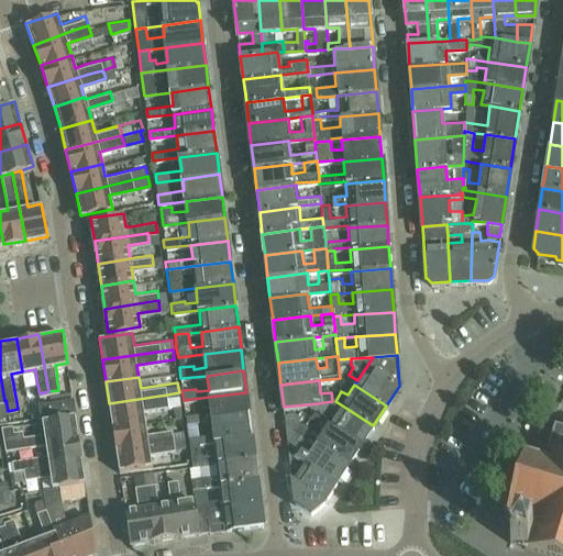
[(40,402),(72,398),(70,390),(50,393),(50,392),(39,395),(40,402)]
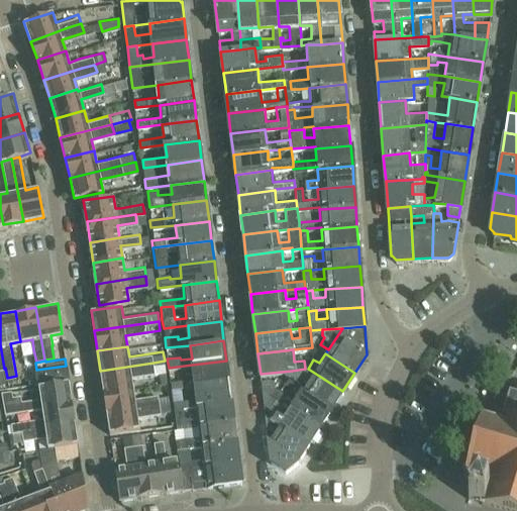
[(226,361),(192,365),(194,378),(170,381),(171,388),(195,385),(228,381),(226,361)]
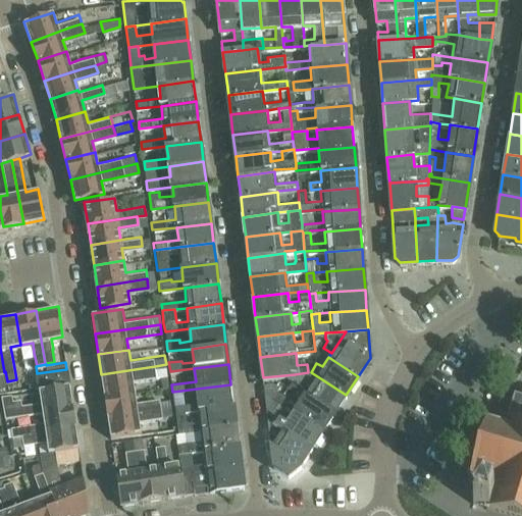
[(156,375),(155,366),(101,374),(104,395),(135,390),(133,378),(156,375)]
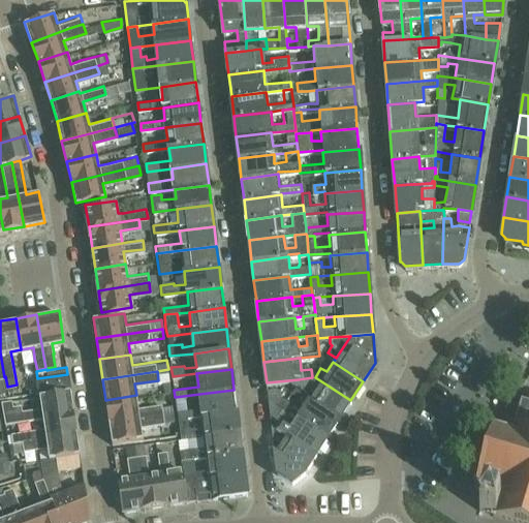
[(68,374),(67,374),(37,378),(39,395),(40,395),(70,390),(68,374)]
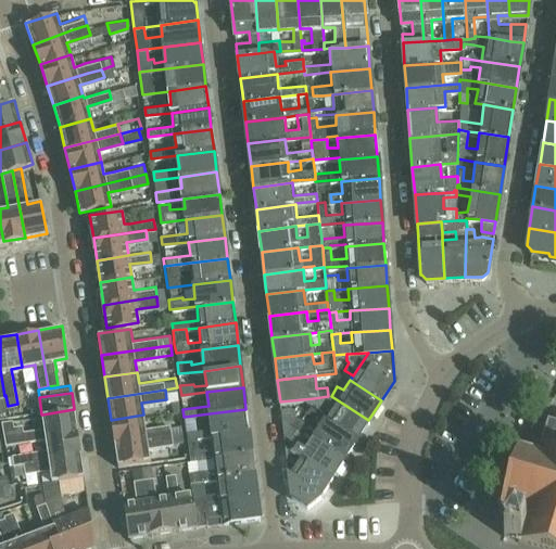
[(331,396),(328,396),(314,398),(330,409),(324,419),(356,438),(368,420),(331,396)]
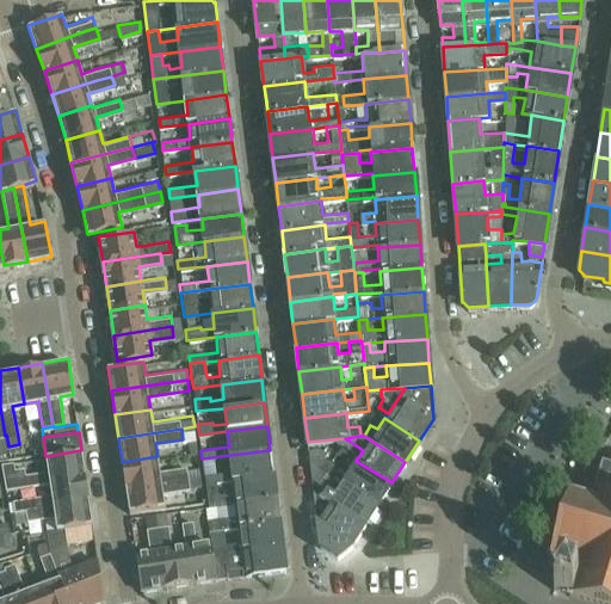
[(320,447),(308,448),(309,458),(314,462),(333,474),(343,480),(378,503),(392,482),(356,461),(349,472),(325,455),(327,451),(320,447)]
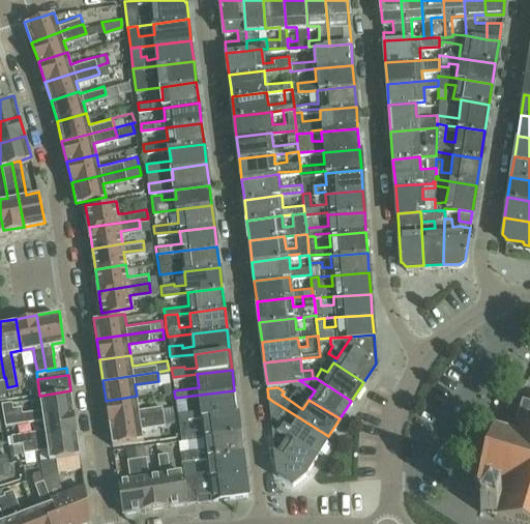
[(31,409),(22,410),(21,404),(12,405),(11,399),(1,401),(4,423),(43,417),(43,416),(74,411),(70,390),(40,396),(42,407),(31,409)]
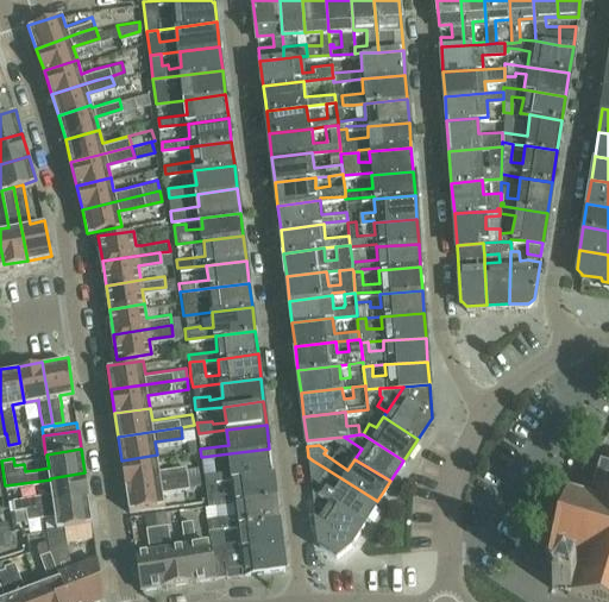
[(215,480),(232,477),(272,472),(269,449),(230,453),(201,457),(203,481),(215,480)]
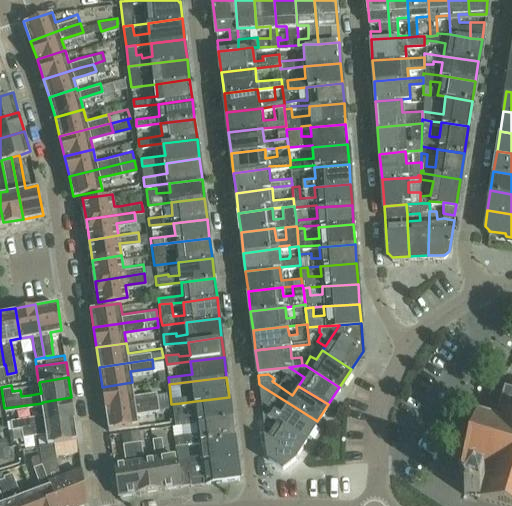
[(133,393),(132,382),(102,387),(105,407),(157,399),(156,389),(133,393)]
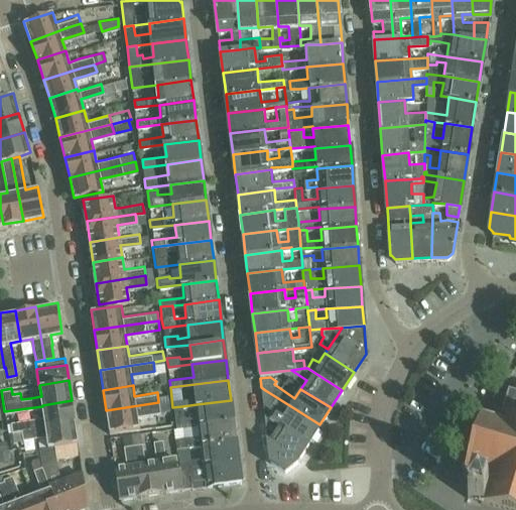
[(484,411),(481,410),(464,468),(467,469),(467,468),(475,470),(476,471),(473,479),(472,479),(467,495),(481,499),(481,500),(515,509),(515,390),(499,386),(493,396),(493,407),(495,408),(492,415),(483,413),(484,411)]
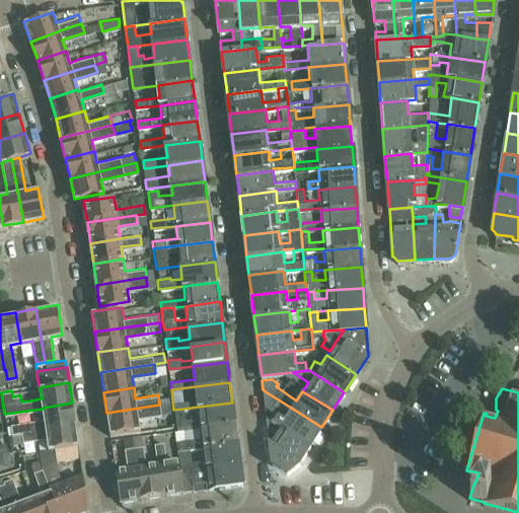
[(283,402),(267,392),(263,389),(266,416),(310,444),(321,427),(291,408),(284,419),(276,414),(283,402)]
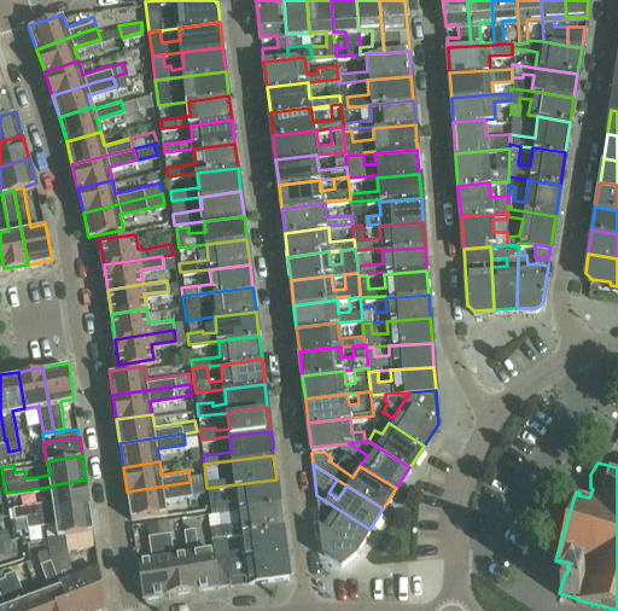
[(39,500),(28,502),(12,505),(13,516),(89,504),(86,479),(51,486),(51,487),(53,499),(39,500)]
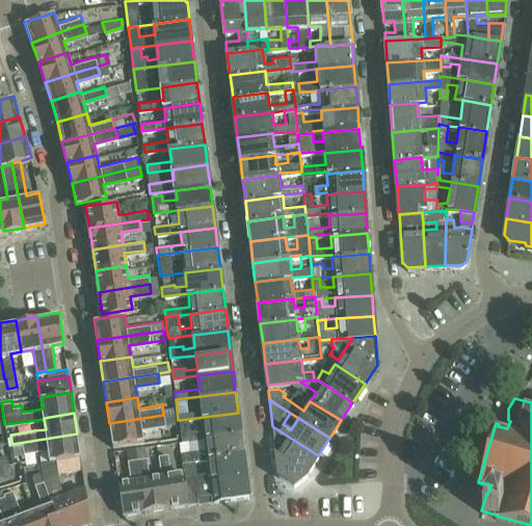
[(188,419),(178,420),(180,441),(186,440),(206,438),(240,432),(238,413),(203,417),(205,427),(189,428),(188,419)]
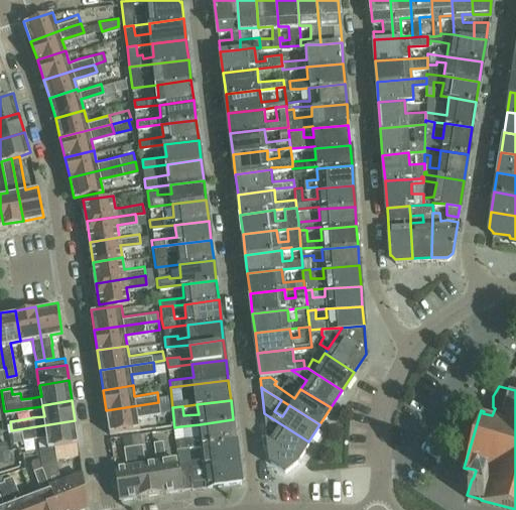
[(158,402),(106,410),(109,430),(139,426),(137,414),(160,411),(158,402)]
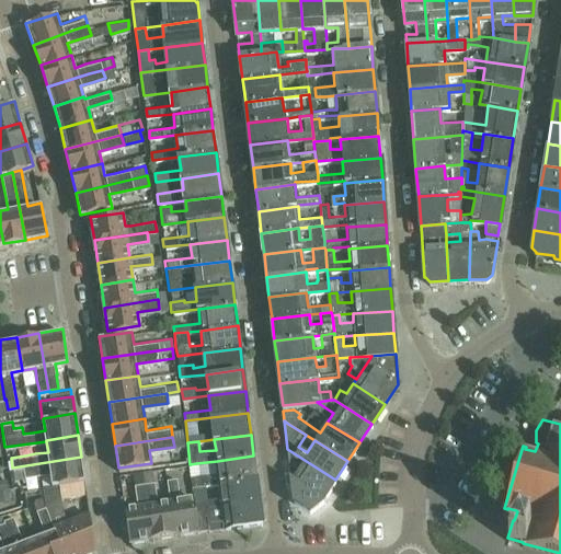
[(323,498),(335,480),(287,449),(294,499),(309,509),(323,498)]
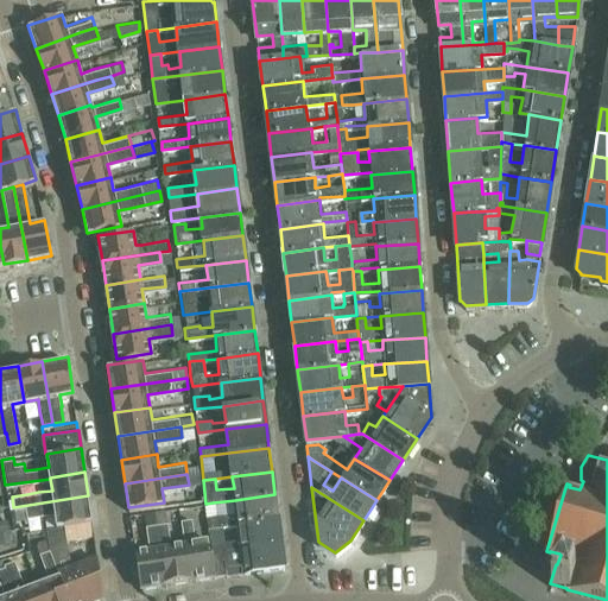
[(213,503),(206,504),(209,527),(238,524),(278,518),(274,494),(235,500),(236,512),(215,516),(213,503)]
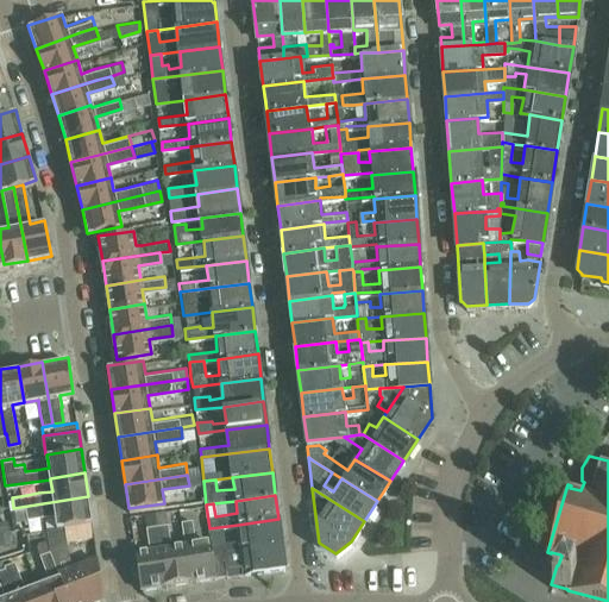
[(88,496),(13,508),(16,519),(55,513),(57,526),(92,520),(88,496)]
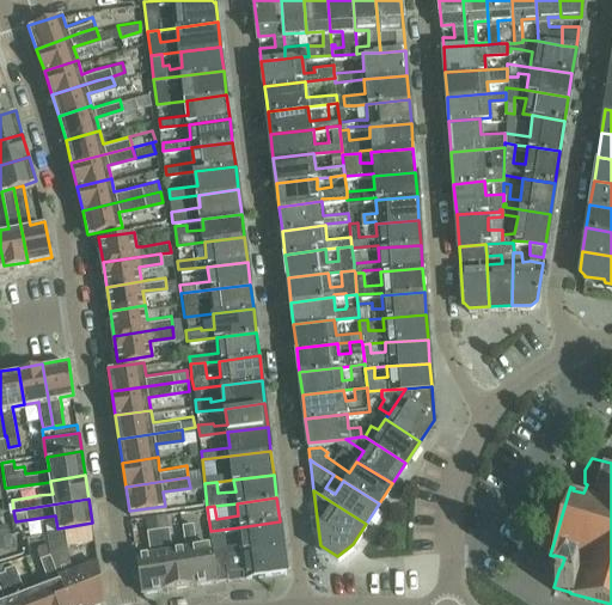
[(171,548),(170,543),(166,511),(154,512),(165,586),(191,581),(185,545),(171,548)]
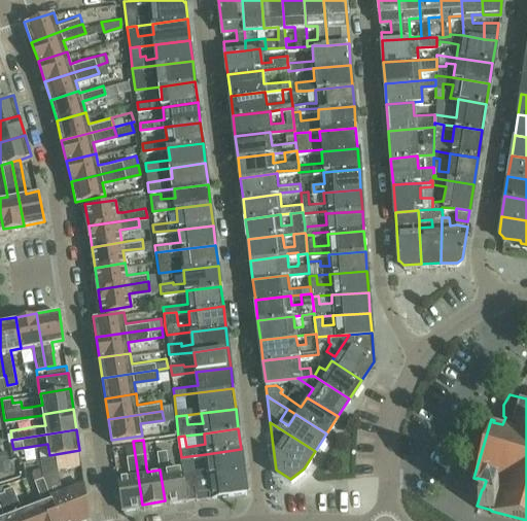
[(129,475),(116,477),(121,508),(142,505),(133,441),(124,443),(128,470),(129,475)]
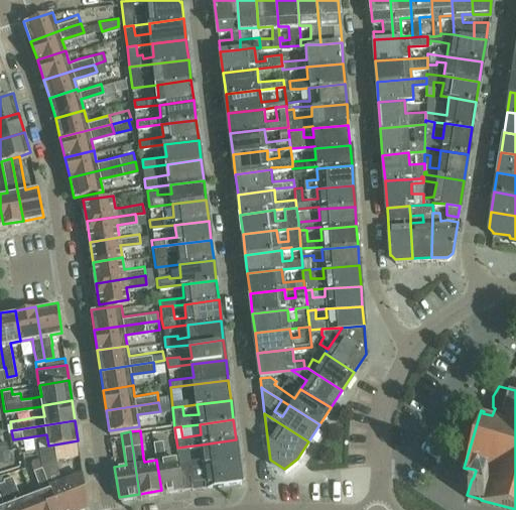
[(0,450),(7,449),(11,448),(8,437),(0,439),(0,450)]
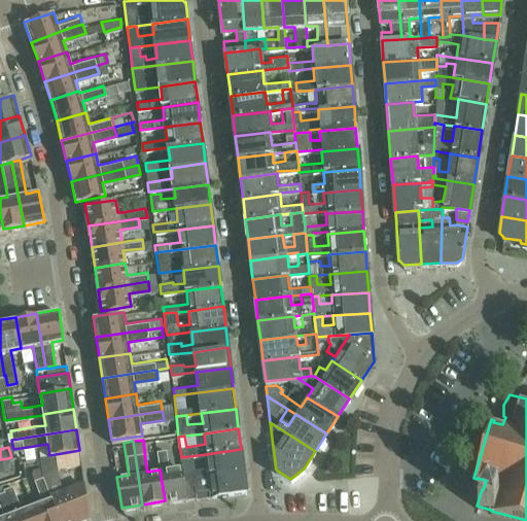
[(168,469),(168,463),(166,448),(156,450),(159,464),(160,470),(165,500),(186,497),(183,477),(182,470),(181,466),(168,469)]
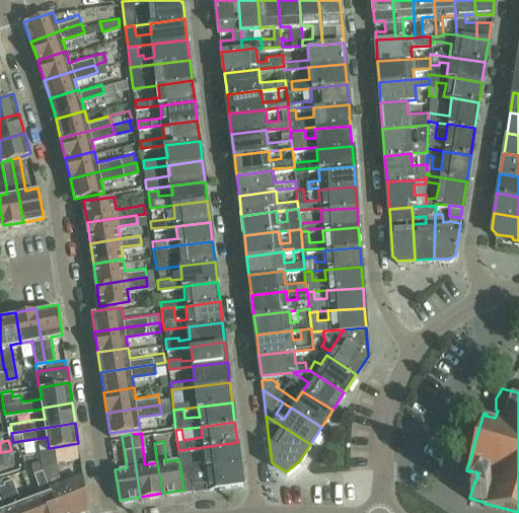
[(237,442),(203,447),(205,459),(179,462),(180,469),(239,462),(237,442)]
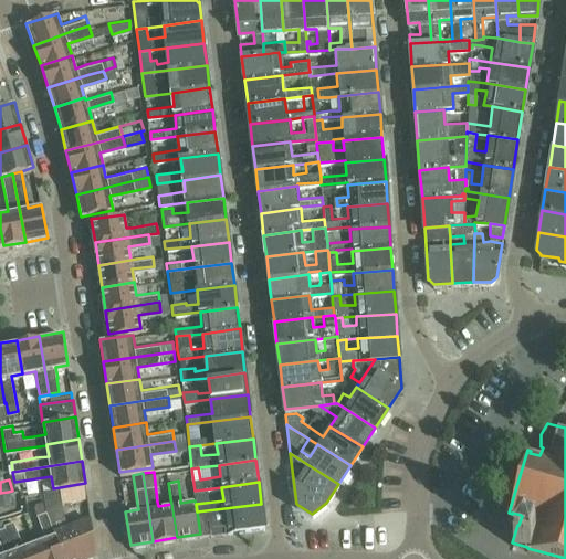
[(85,483),(53,488),(43,489),(45,501),(46,506),(50,516),(62,512),(61,501),(87,496),(85,483)]
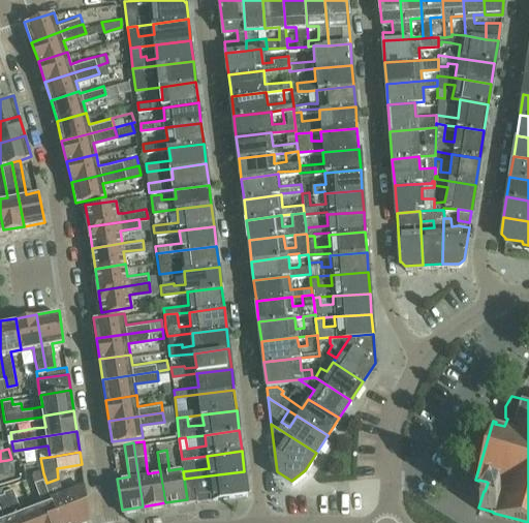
[(7,460),(0,461),(0,470),(9,468),(7,460)]
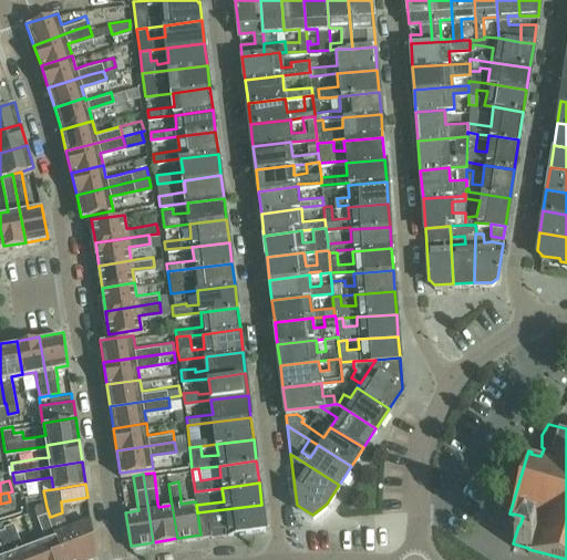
[(261,505),(197,512),(200,535),(210,532),(210,528),(226,526),(226,531),(263,526),(264,527),(265,527),(261,505)]
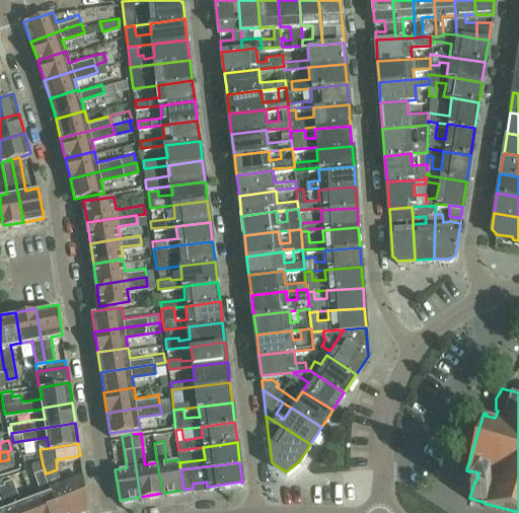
[(32,468),(39,483),(43,493),(31,497),(36,512),(59,512),(50,486),(50,485),(46,473),(43,464),(32,468)]
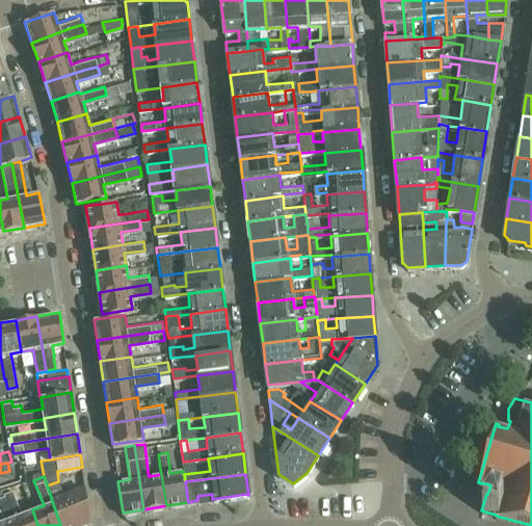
[(11,483),(1,488),(16,525),(37,525),(32,509),(22,514),(11,483)]
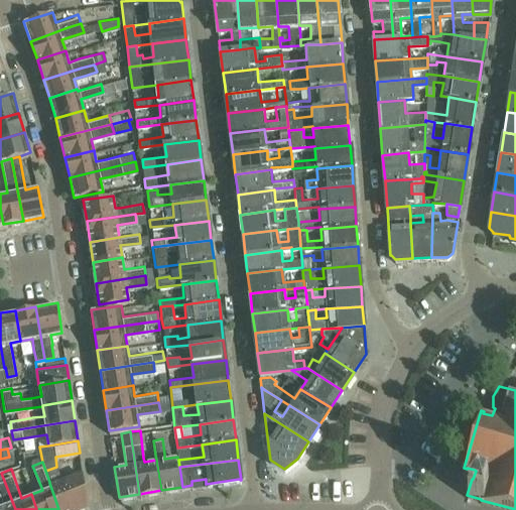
[(82,470),(49,482),(49,483),(58,509),(75,509),(88,505),(82,470)]
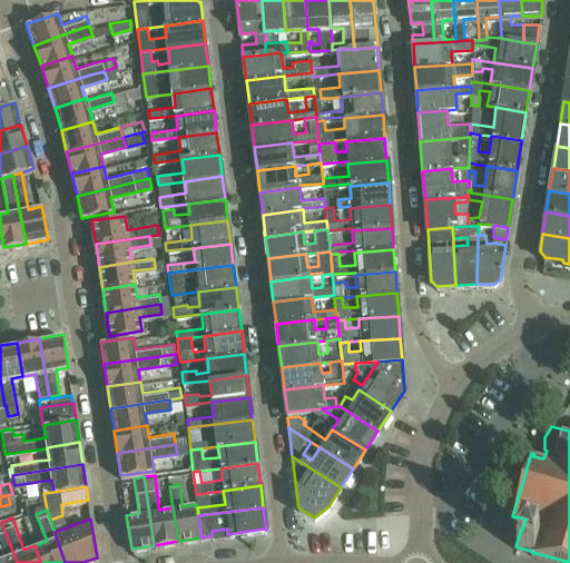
[(17,562),(1,522),(0,521),(0,544),(5,556),(0,557),(0,562),(17,562)]
